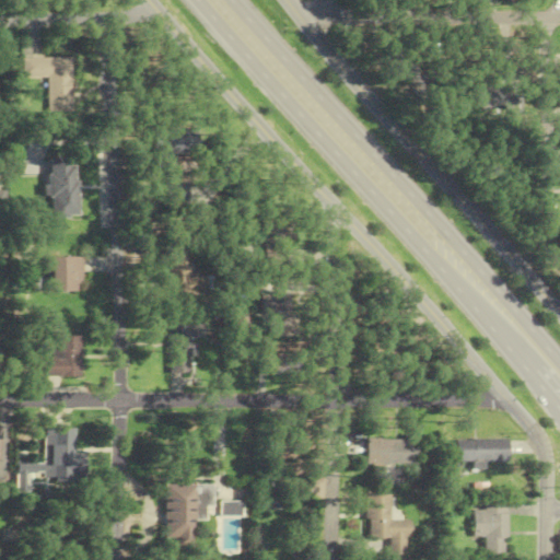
[(23,78),(48,77),(48,112),(71,111),(71,58),(22,58),(23,78)]
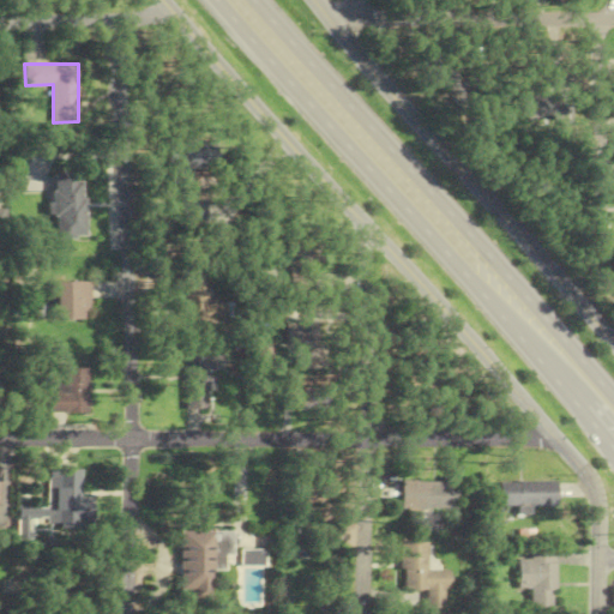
[(525,92),(525,120),(557,120),(557,92),(525,92)]
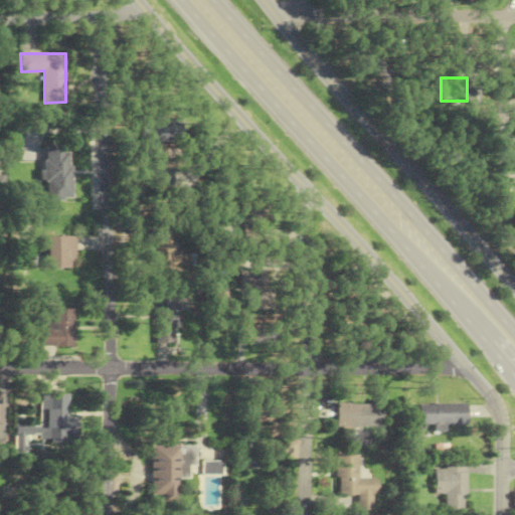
[(141,152),(147,152),(147,187),(172,187),(172,157),(162,157),(162,146),(182,146),(183,118),(141,118),(141,152)]
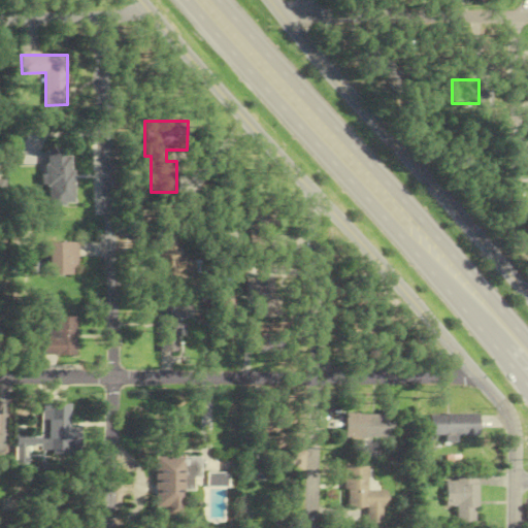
[(46,206),(73,205),(72,149),(46,149),(46,206)]
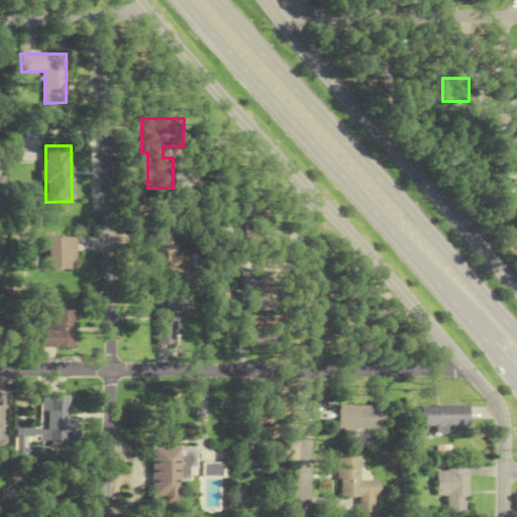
[(157,272),(171,272),(171,231),(147,231),(147,264),(157,264),(157,272)]
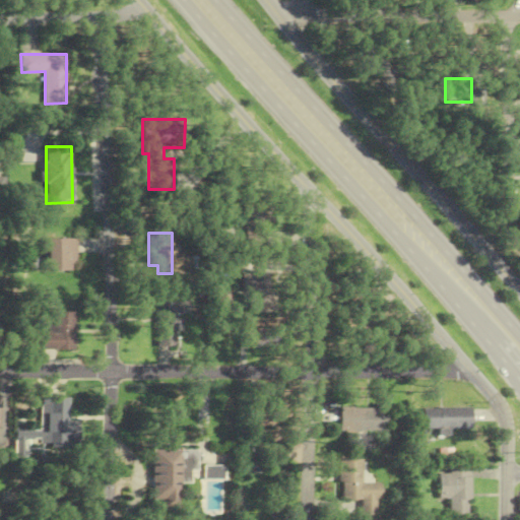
[(45,240),(45,272),(73,272),(73,240),(45,240)]
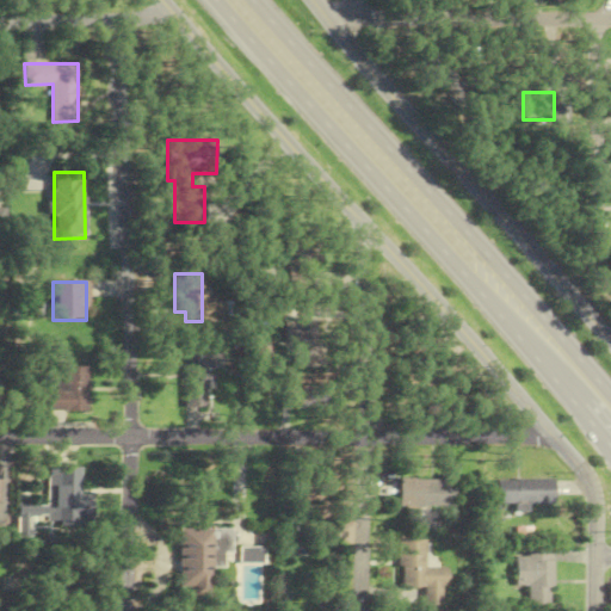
[(282,344),(291,344),(291,366),(312,366),(312,322),(282,322),(282,344)]
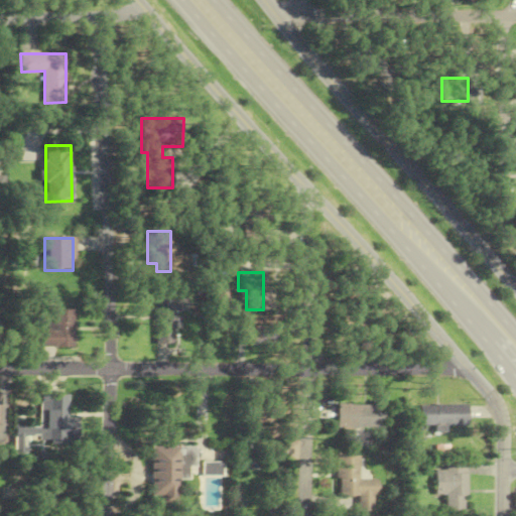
[(172,346),(172,312),(181,312),(181,299),(153,299),(153,346),(172,346)]
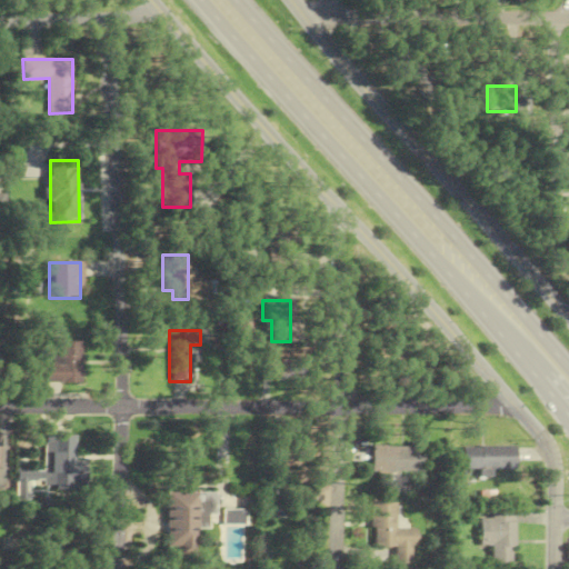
[(78,383),(78,341),(57,341),(57,361),(38,361),(38,383),(78,383)]
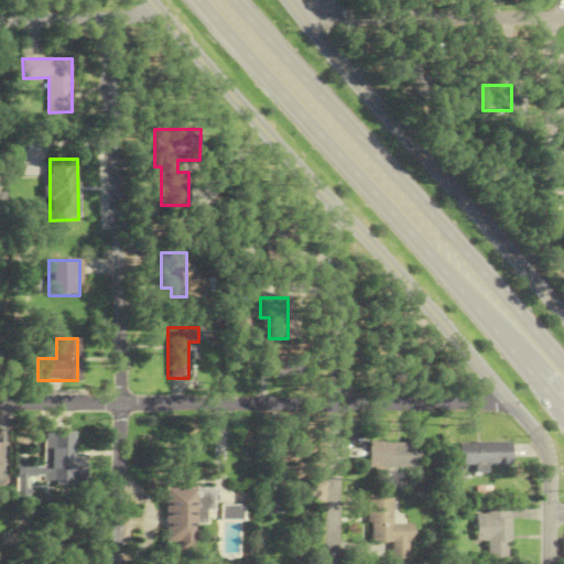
[(42,433),(42,481),(82,481),(82,462),(72,462),(72,433),(42,433)]
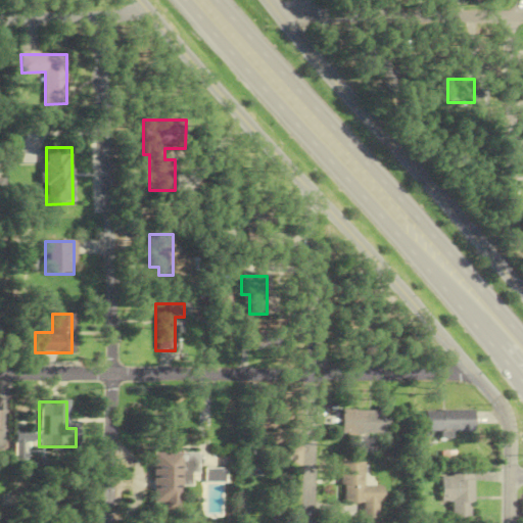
[(425,431),(474,431),(474,410),(425,410),(425,431)]
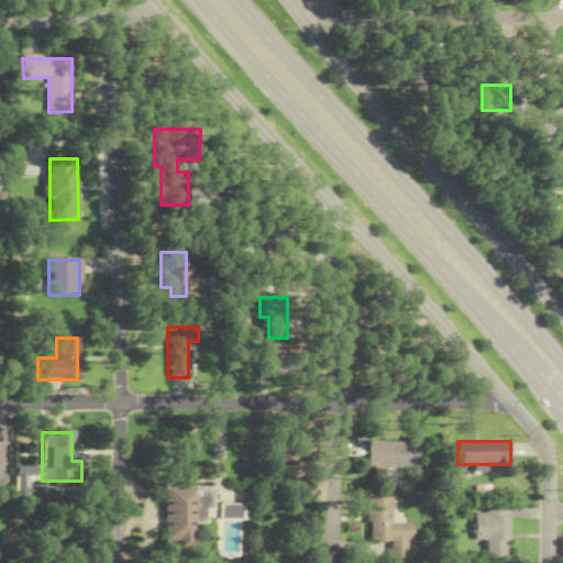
[(418,468),(418,442),(366,442),(366,468),(418,468)]
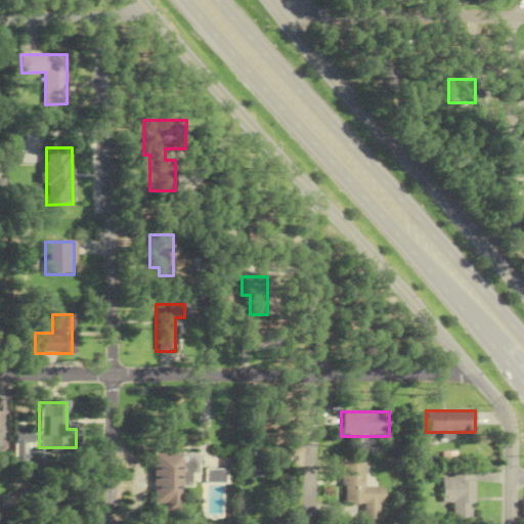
[(154,507),(182,507),(182,476),(198,476),(198,453),(154,453),(154,507)]
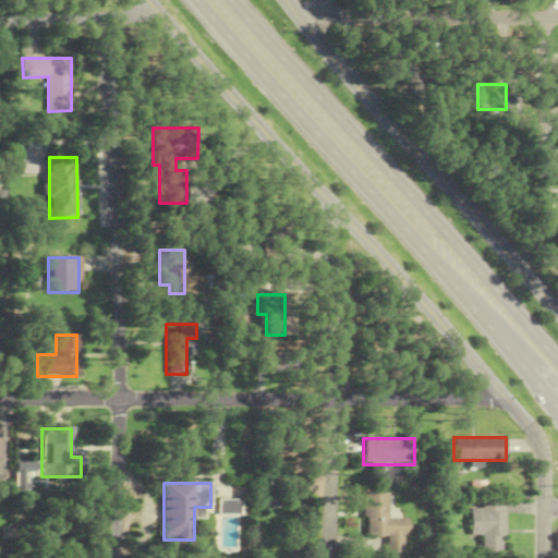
[(387,493),(364,494),(364,536),(387,536),(387,554),(407,553),(407,519),(388,519),(387,493)]
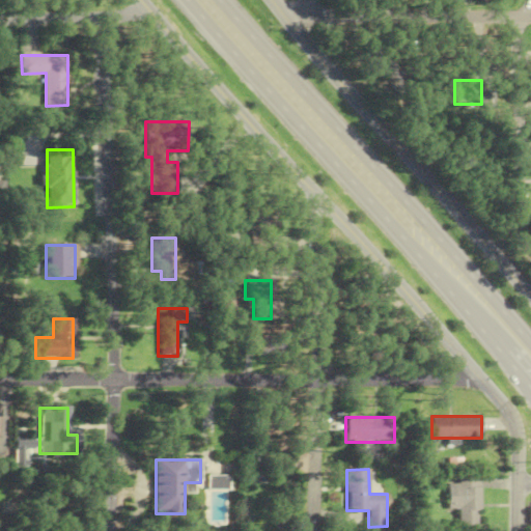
[(448,508),(459,508),(459,526),(479,526),(479,475),(458,475),(458,483),(448,483),(448,508)]
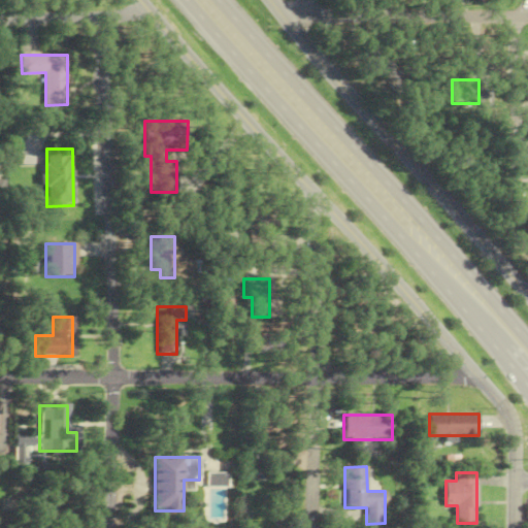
[(206,487),(227,487),(227,473),(206,473),(206,487)]
